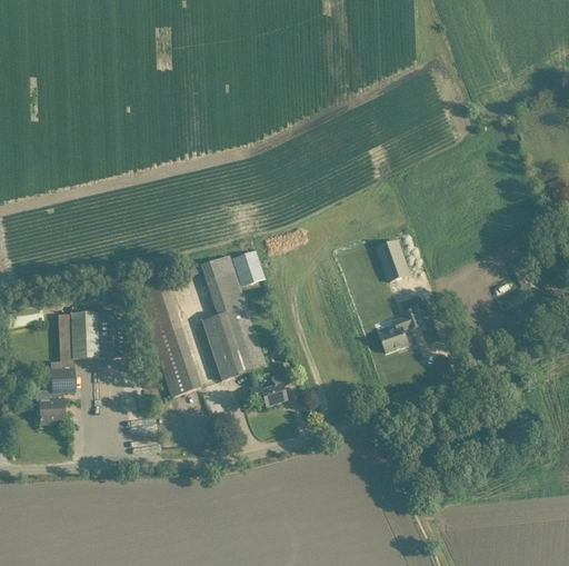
[(378,246),(390,281),(410,274),(398,239),(378,246)]
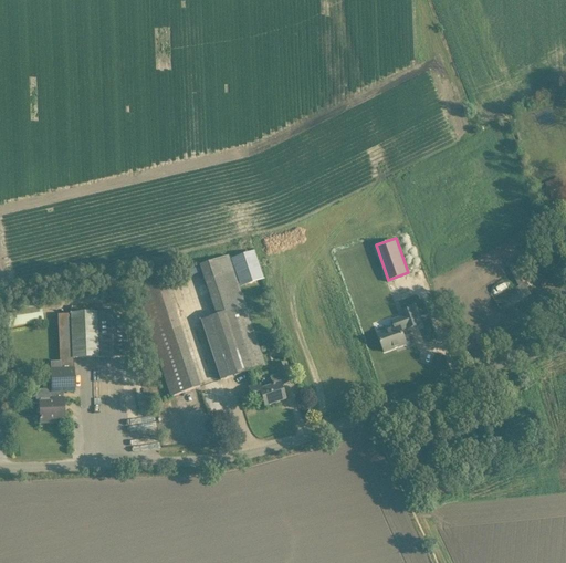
[(200,318),(217,367),(220,377),(264,363),(237,280),(260,272),(252,250),(241,253),(230,258),(228,253),(199,262),(217,313),(200,318)]
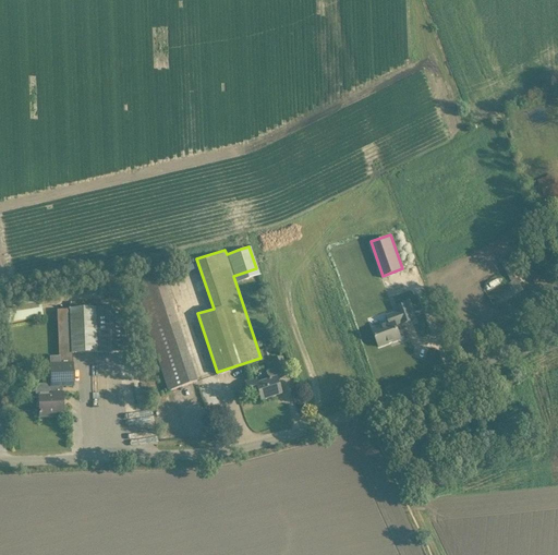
[(132,280),(165,378),(168,389),(196,379),(160,270),(132,280)]
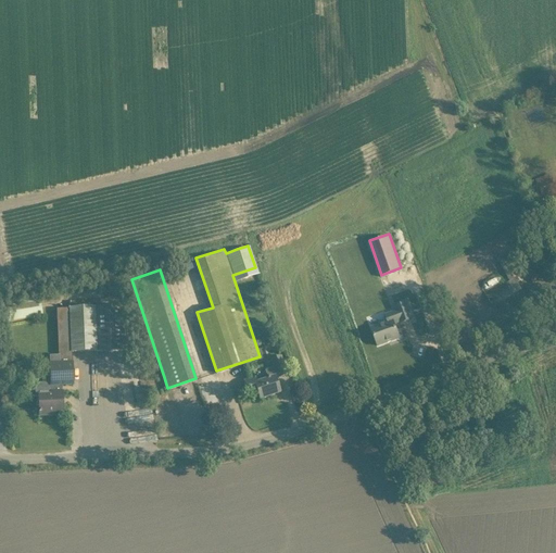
[(485,293),(493,305),(522,287),(515,275),(485,293)]
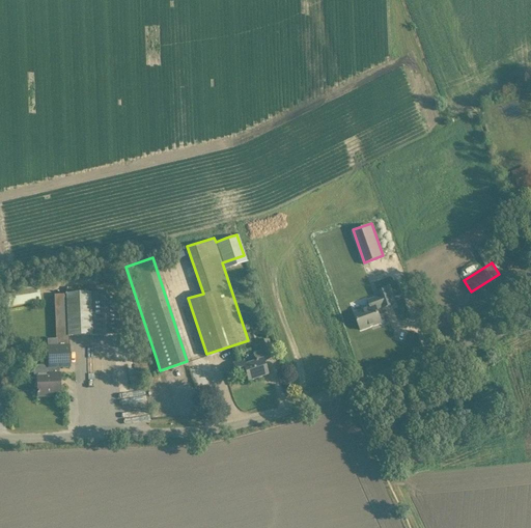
[(25,289),(6,295),(8,305),(38,297),(35,286),(24,288),(25,289)]
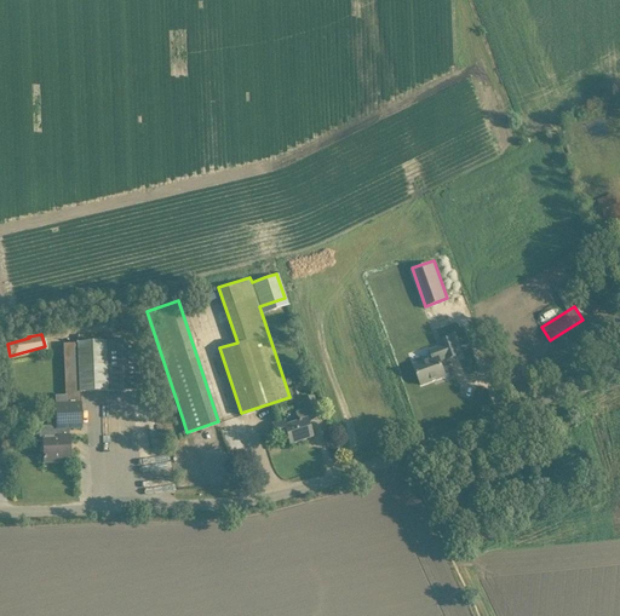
[(414,363),(422,383),(446,374),(440,357),(447,355),(448,357),(459,353),(453,334),(441,339),(443,344),(430,349),(432,356),(414,363)]
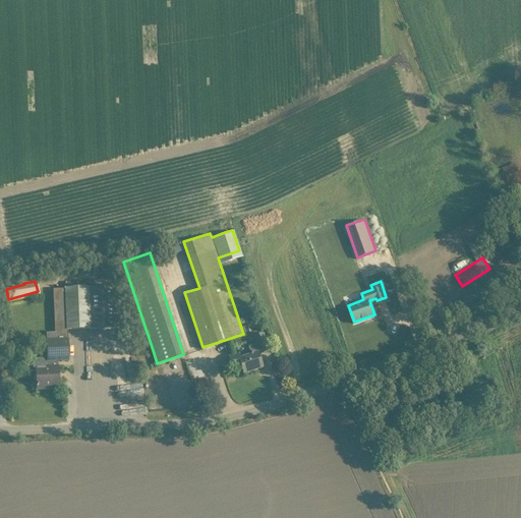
[(114,285),(65,286),(53,287),(54,331),(47,331),(48,356),(36,356),(33,359),(34,368),(36,368),(37,377),(37,387),(50,387),(51,385),(51,383),(59,383),(58,364),(54,364),(53,358),(68,358),(67,327),(116,325),(114,285)]
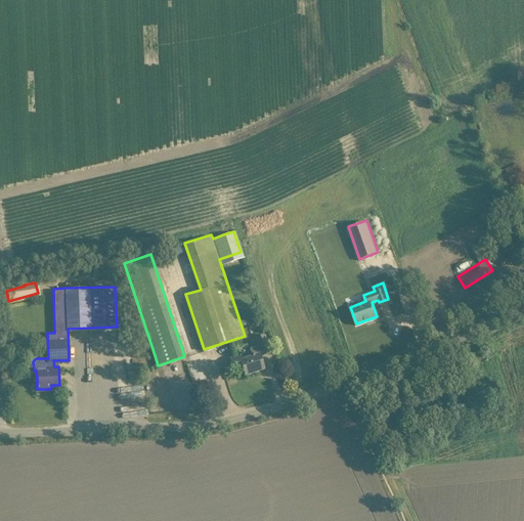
[(258,344),(250,347),(252,354),(242,358),(241,353),(239,354),(230,357),(234,372),(243,368),(245,374),(264,367),(261,360),(264,359),(262,354),(270,351),(267,341),(264,333),(255,336),(258,344)]
